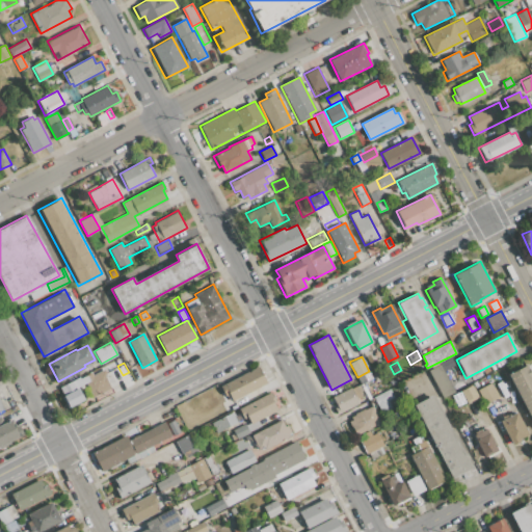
[(428,370),(441,364),(455,392),(443,398),(428,370)]
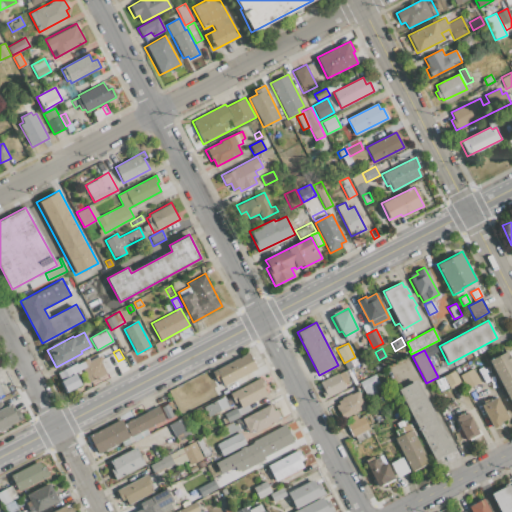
[(489,360),(507,351),(511,362),(511,408),(511,406),(511,405),(511,403),(510,404),(507,398),(509,397),(506,393),(504,394),(499,384),(501,383),(489,360)]
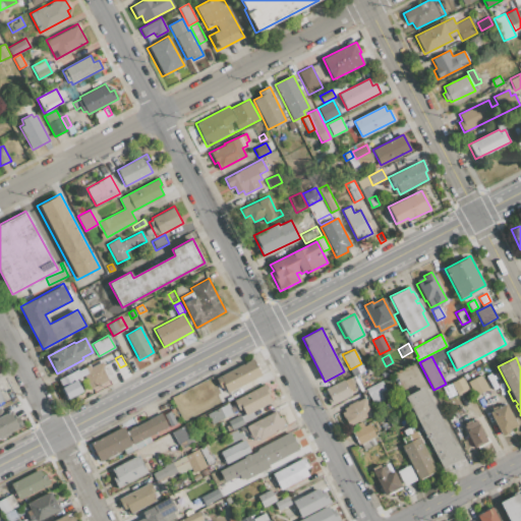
[(216,378),(253,358),(263,375),(228,393),(225,387),(221,389),(216,378)]
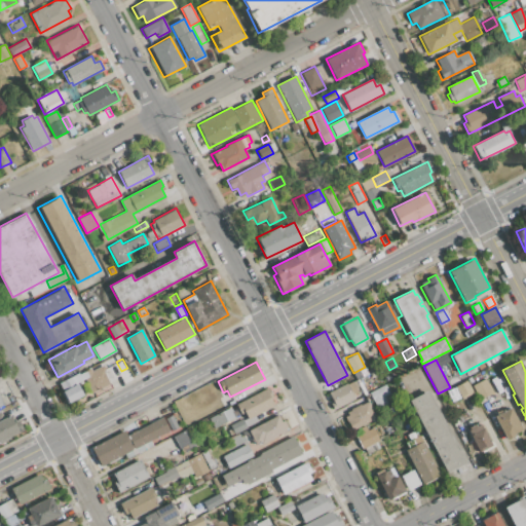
[(115,363),(122,376),(91,392),(84,379),(77,383),(83,395),(67,404),(61,392),(63,391),(59,383),(78,373),(79,374),(90,368),(91,371),(104,365),(105,368),(115,363)]
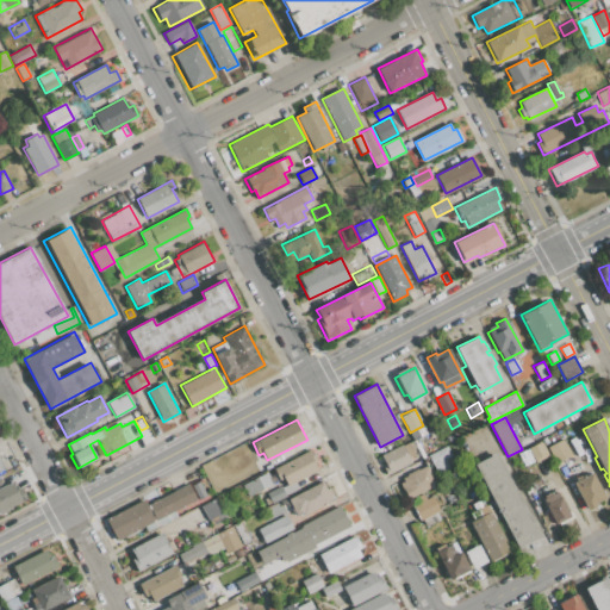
[(547,447),(564,439),(573,456),(556,465),(547,447)]
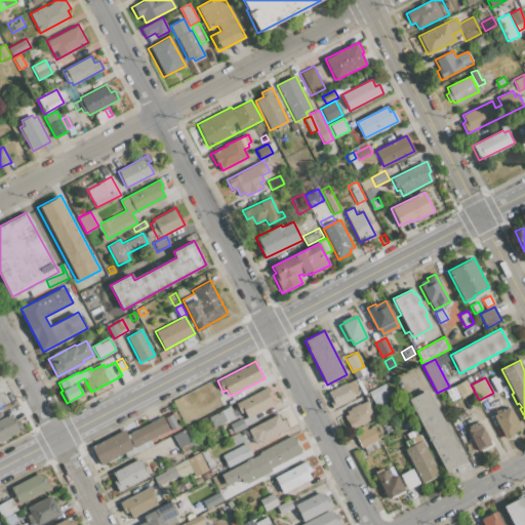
[(328,392),(354,378),(359,387),(351,391),(355,398),(332,409),(329,403),(333,401),(328,392)]
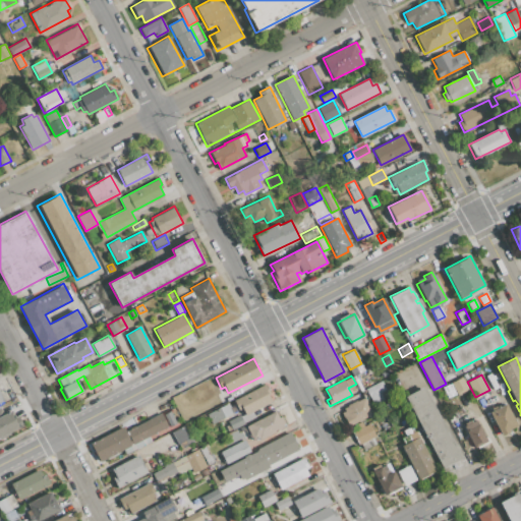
[(451,383),(462,377),(468,389),(457,395),(451,383)]
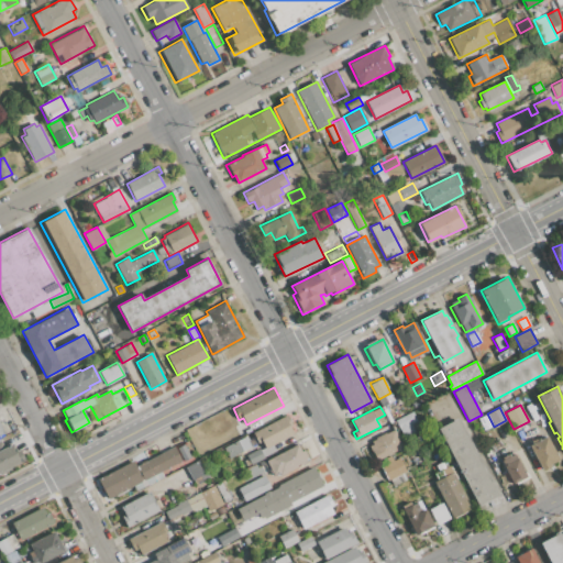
[(395,420),(412,411),(417,420),(411,423),(416,431),(404,437),(395,420)]
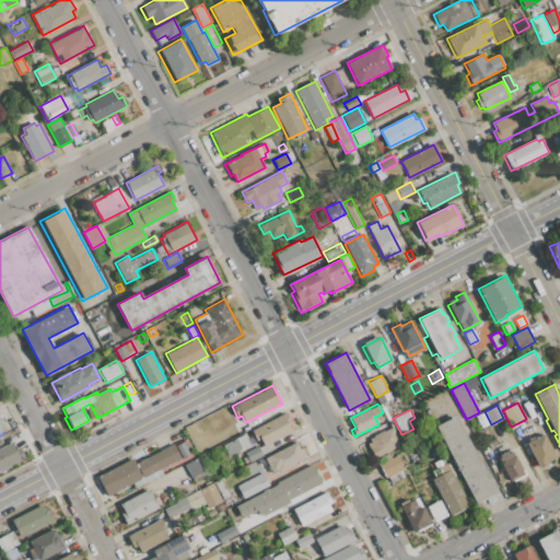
[(251,430),(287,411),(292,421),(288,423),(292,431),(264,446),(260,439),(256,441),(251,430)]
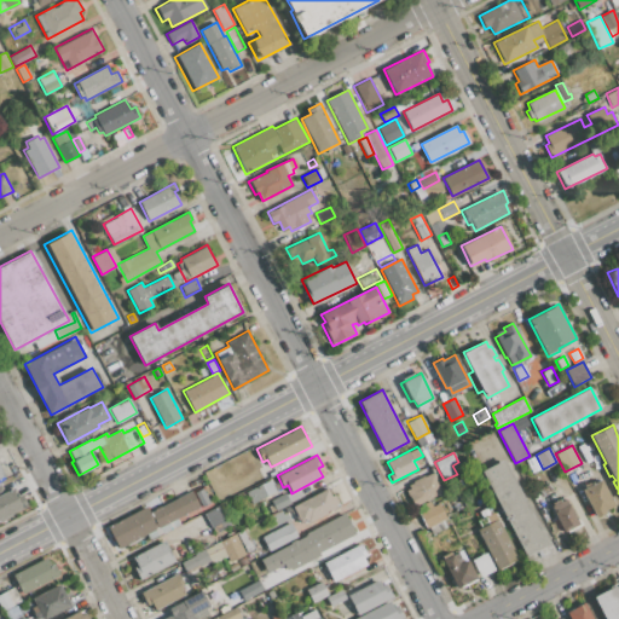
[(526,460),(536,455),(542,468),(533,473),(526,460)]
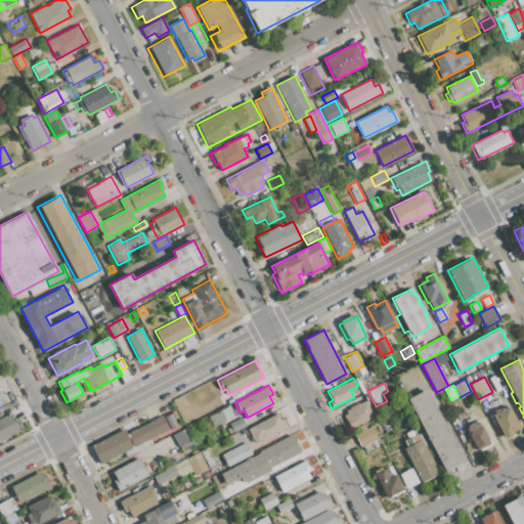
[(407,398),(426,389),(455,446),(457,445),(466,461),(445,471),(407,398)]
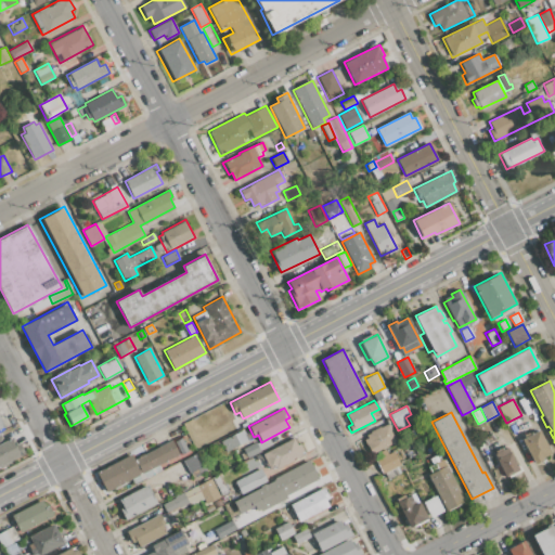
[(488,421),(494,417),(501,430),(494,434),(488,421)]
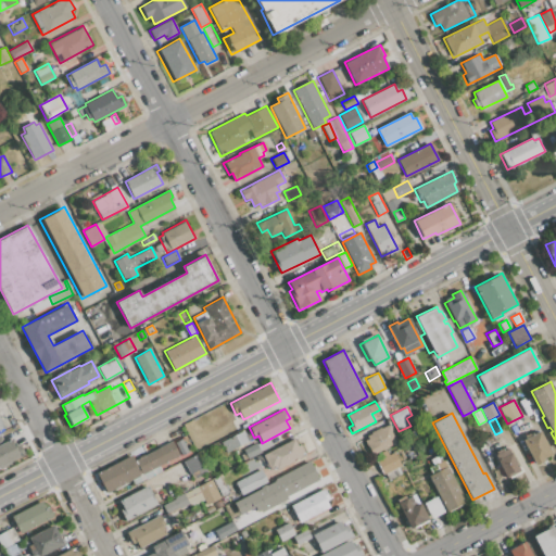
[(366,436),(371,433),(370,432),(380,427),(381,428),(390,424),(399,440),(371,454),(364,440),(367,438),(366,436)]
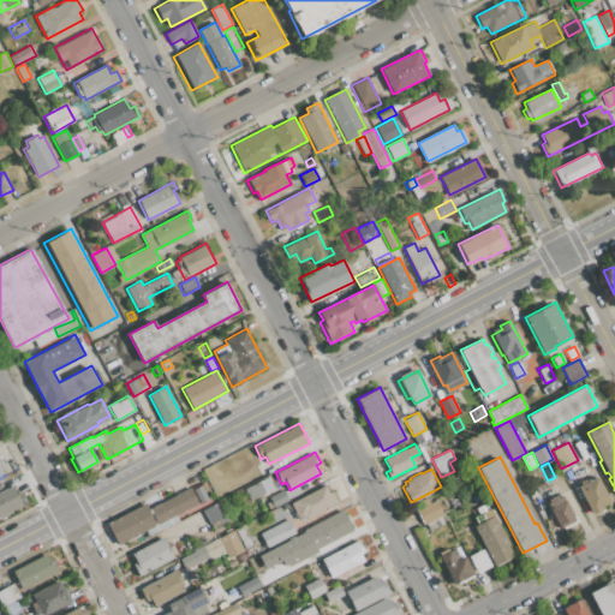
[(244,488),(268,476),(275,488),(250,501),(244,488)]
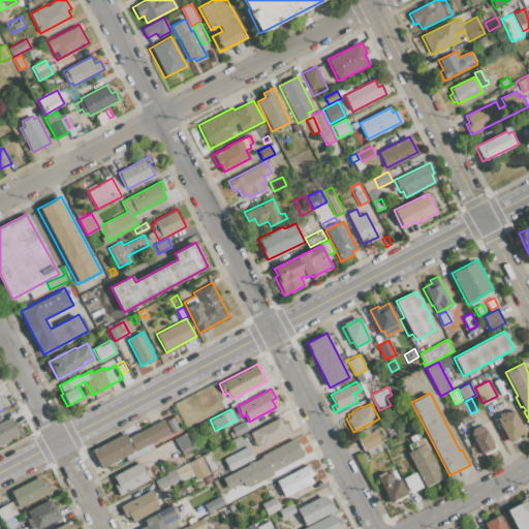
[(497,418),(500,417),(499,415),(505,412),(506,414),(514,410),(525,432),(516,436),(518,438),(509,442),(497,418)]
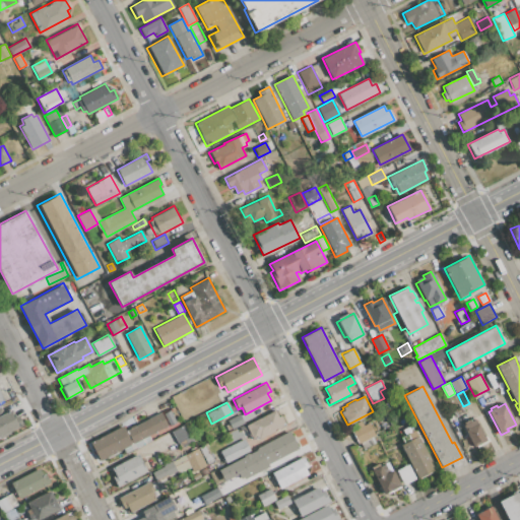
[(163,413),(171,409),(177,421),(170,426),(163,413)]
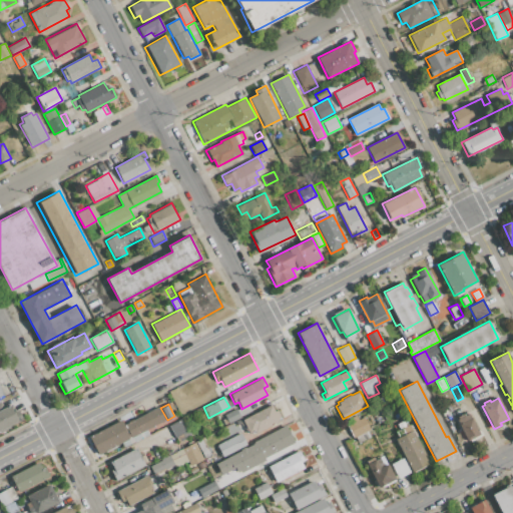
[(0,410),(10,405),(14,412),(18,410),(23,420),(0,431),(0,410)]
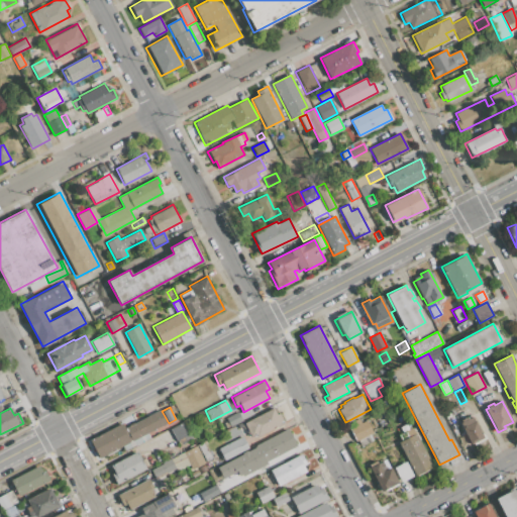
[(241,424),(274,408),(277,414),(280,412),(283,419),(280,420),(282,423),(257,436),(255,434),(251,436),(250,434),(248,436),(246,431),(248,430),(246,427),(243,428),(241,424)]
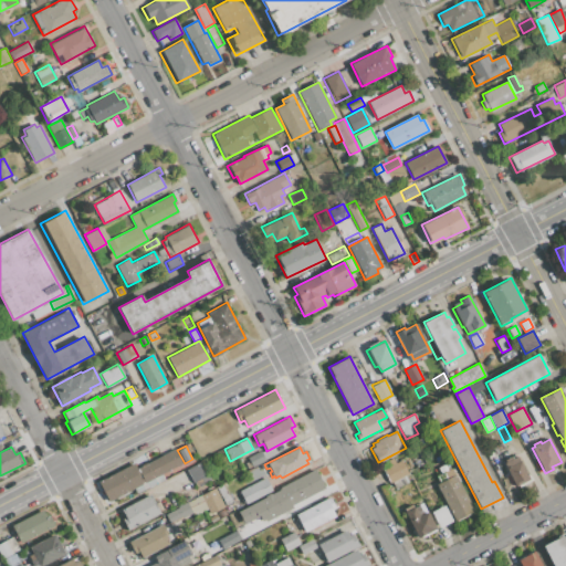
[(98,482),(135,463),(137,468),(175,448),(182,463),(108,502),(98,482)]
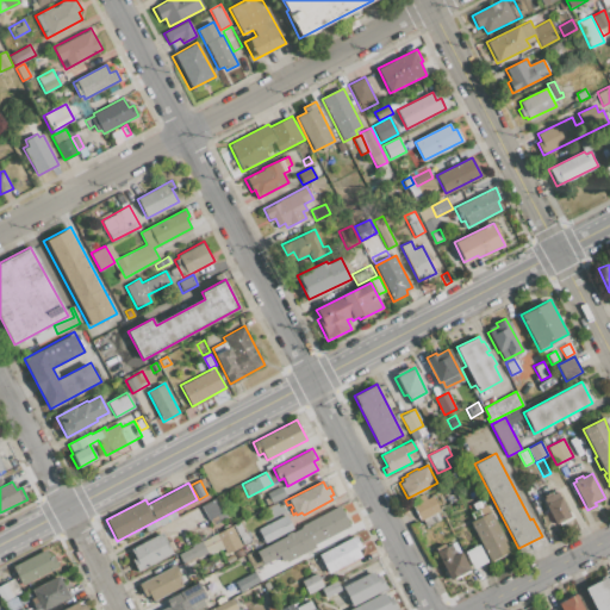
[(284,489),(296,483),(299,489),(287,496),(284,489)]
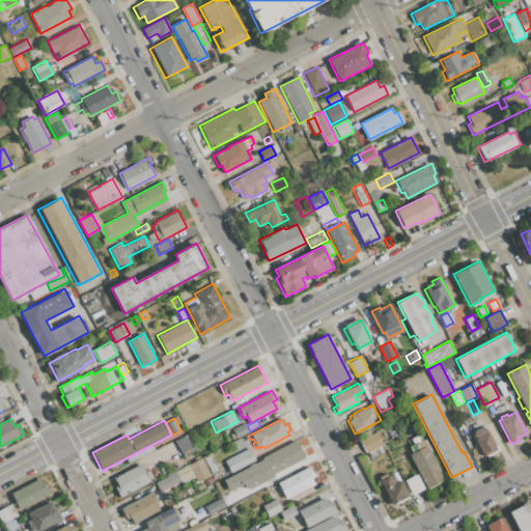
[(232,429),(245,423),(249,431),(232,440),(230,435),(234,432),(232,429)]
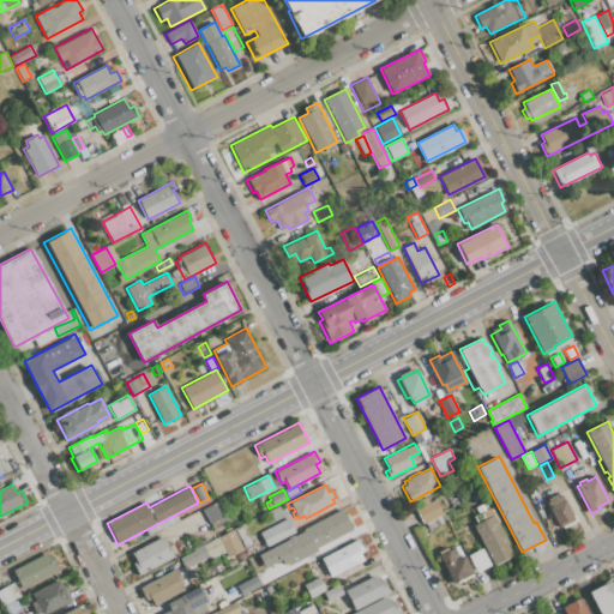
[(548,506),(552,505),(548,499),(555,494),(557,497),(561,494),(575,521),(560,529),(548,506)]
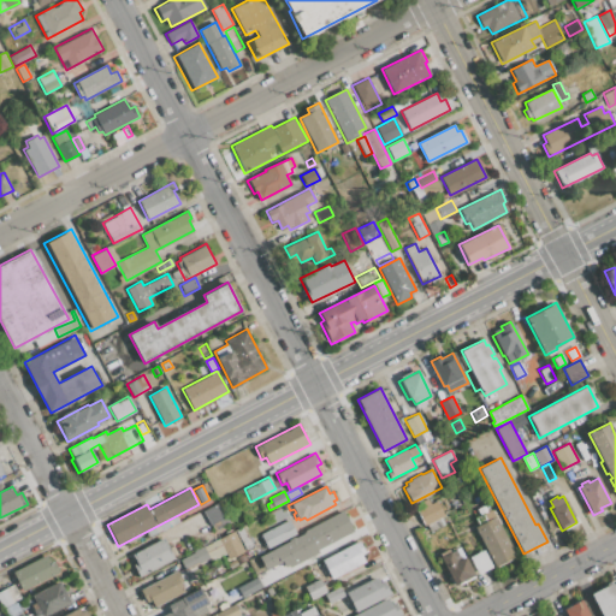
[(418,503),(427,498),(430,504),(421,509),(418,503)]
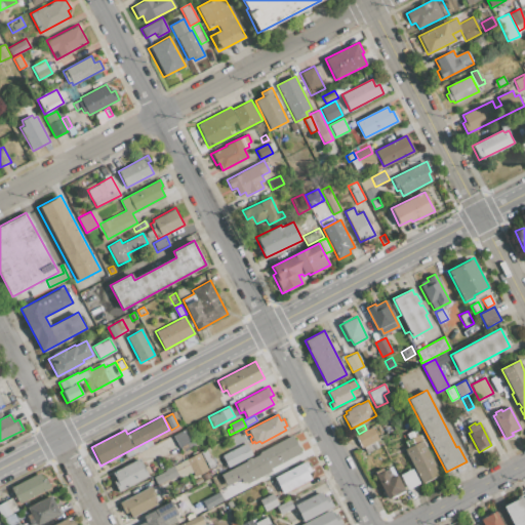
[(355,436),(374,426),(380,439),(362,448),(355,436)]
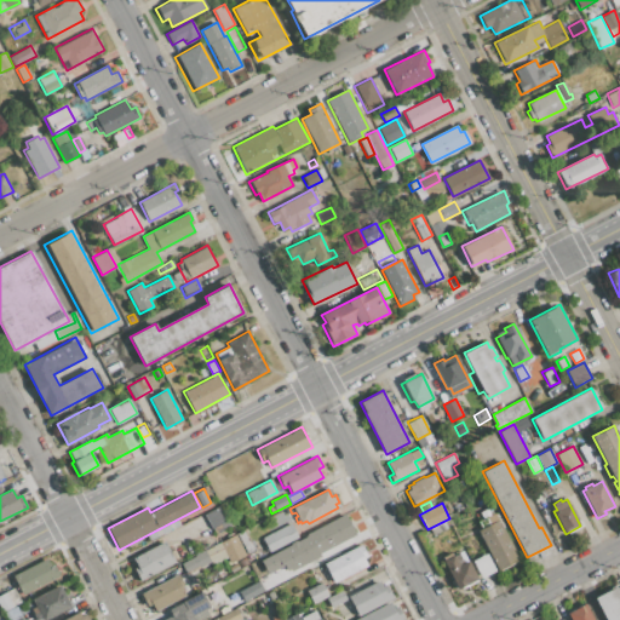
[(204,515),(219,506),(231,528),(214,537),(204,515)]
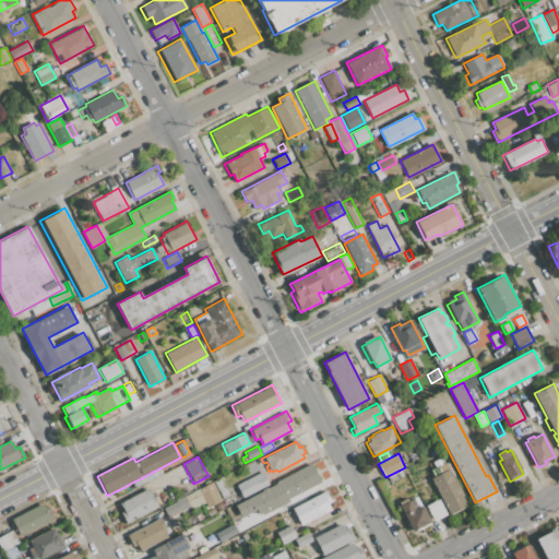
[(430,478),(433,476),(430,471),(445,462),(468,506),(450,515),(430,478)]
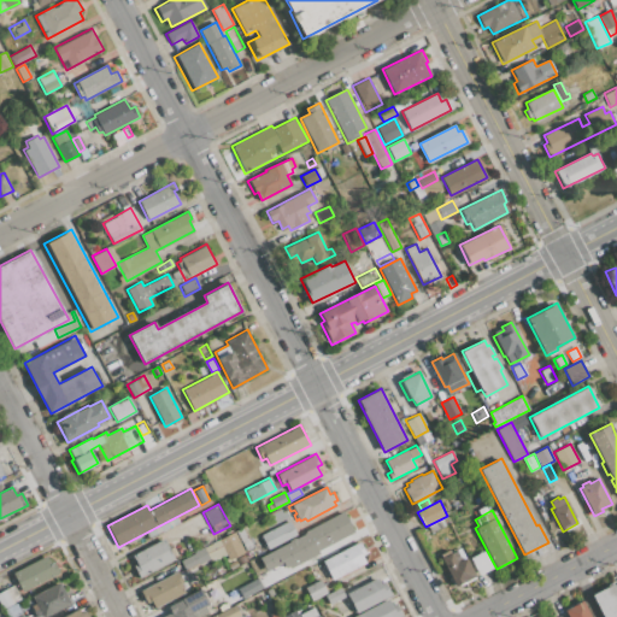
[(344,511),(354,532),(316,552),(305,532),(344,511)]
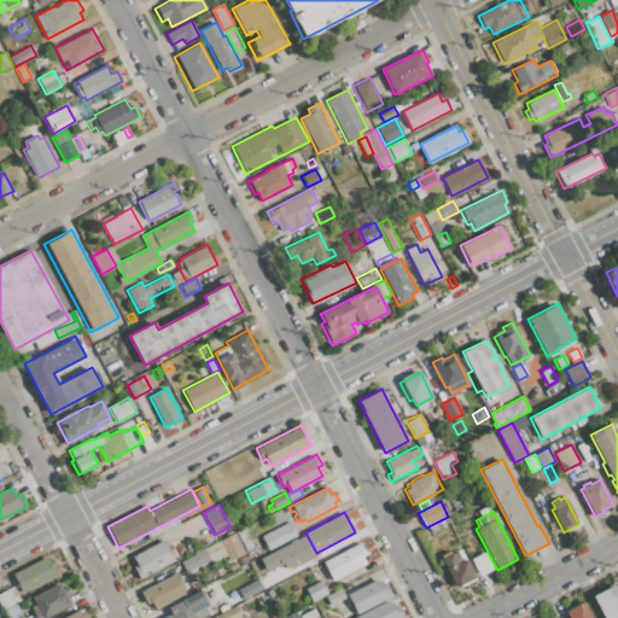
[(180,524),(146,541),(143,536),(176,518),(180,524)]
